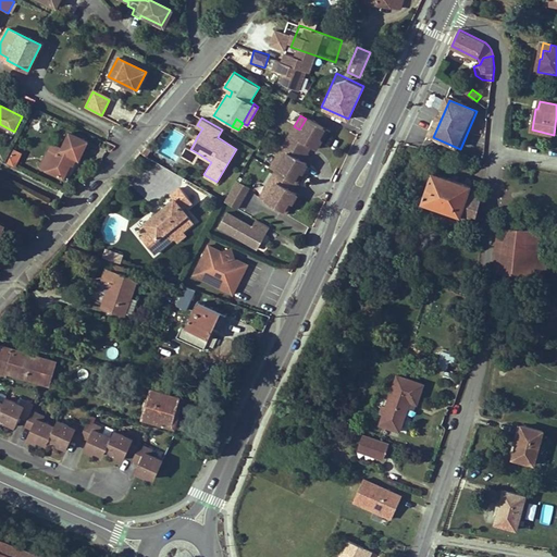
[(306,119),(299,130),(294,126),(275,158),(281,161),(280,163),(296,173),(297,172),(300,174),(306,164),(300,161),(295,158),(304,144),(309,146),(314,149),(320,140),(317,139),(322,128),(306,119)]
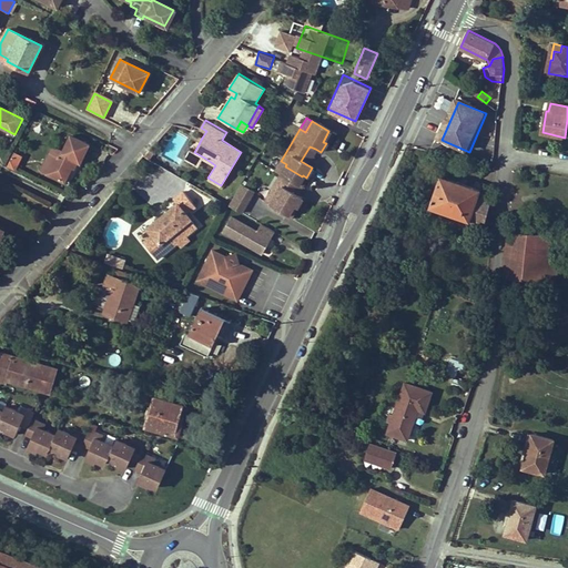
[(328,131),(323,142),(326,143),(332,133),(328,131)]
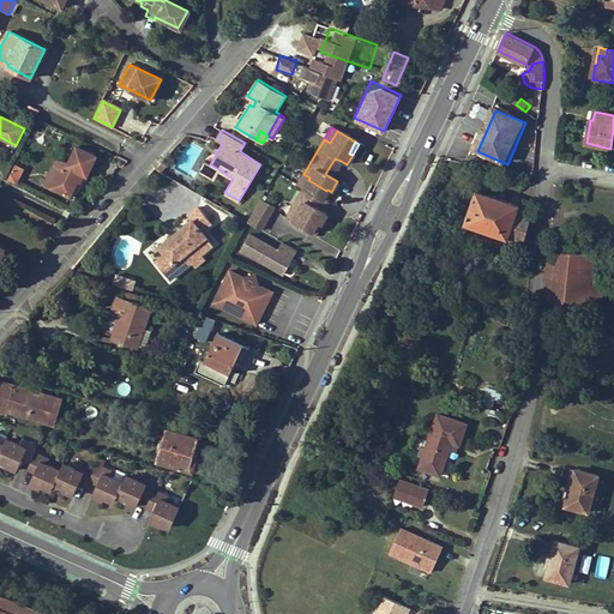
[(68,158),(56,152),(49,168),(43,182),(76,198),(97,154),(77,143),(68,158)]
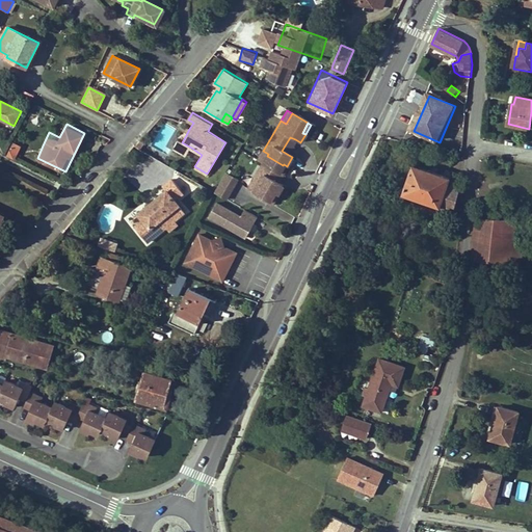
[(290,137),(282,151),(287,154),(295,139),(290,137)]
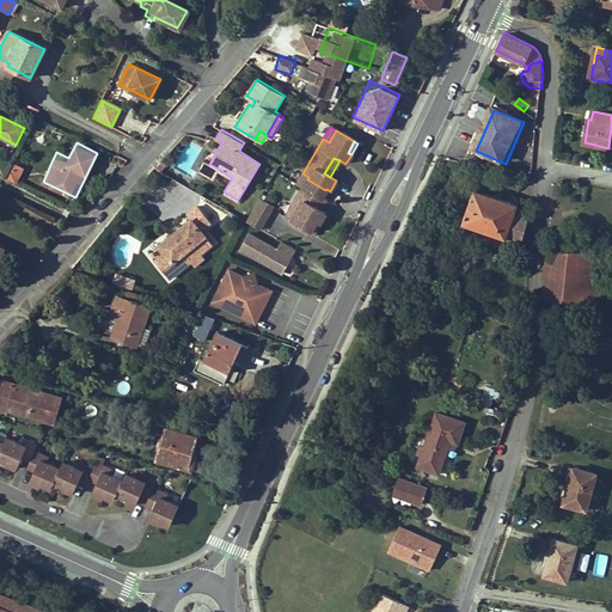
[(215,178),(220,170),(209,164),(204,160),(200,170),(215,178)]
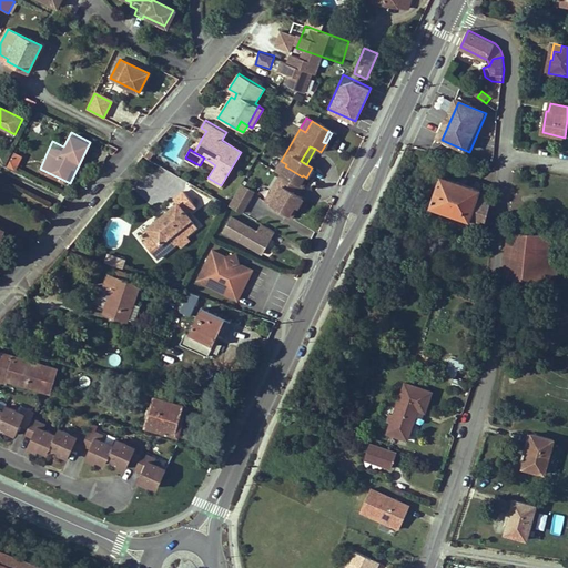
[(9,163),(17,166),(22,153),(16,150),(9,163)]
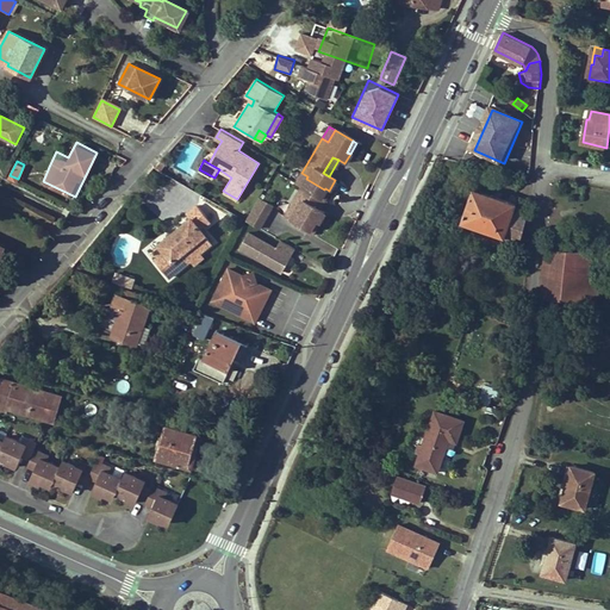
[(300,175),(294,185),(300,188),(306,179),(300,175)]
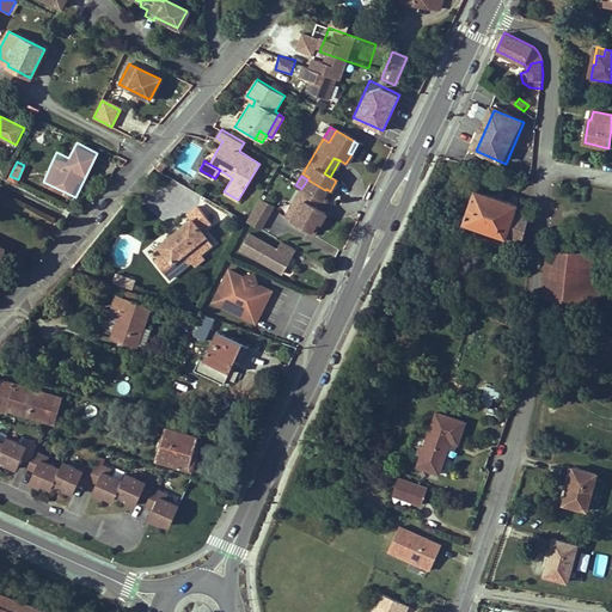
[(319,224),(325,213),(319,209),(313,207),(318,197),(322,199),(325,190),(307,179),(301,189),(292,207),(297,209),(289,221),(308,233),(316,222),(319,224)]
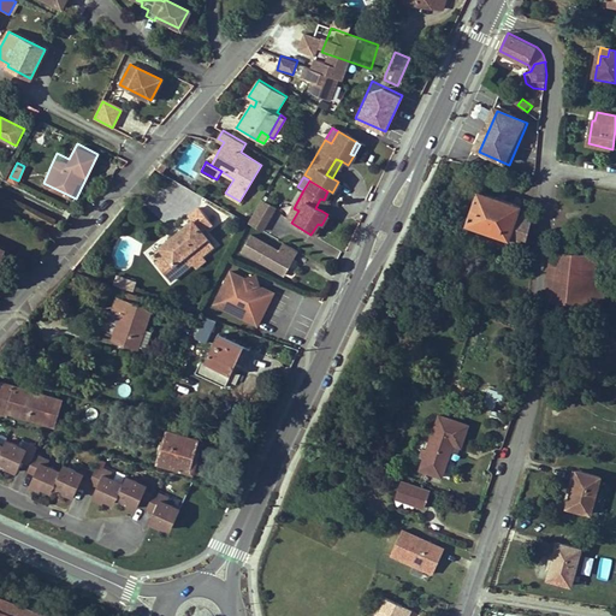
[(479,190),(467,224),(510,240),(510,237),(526,243),(533,219),(519,213),(521,206),(480,190),(479,190)]
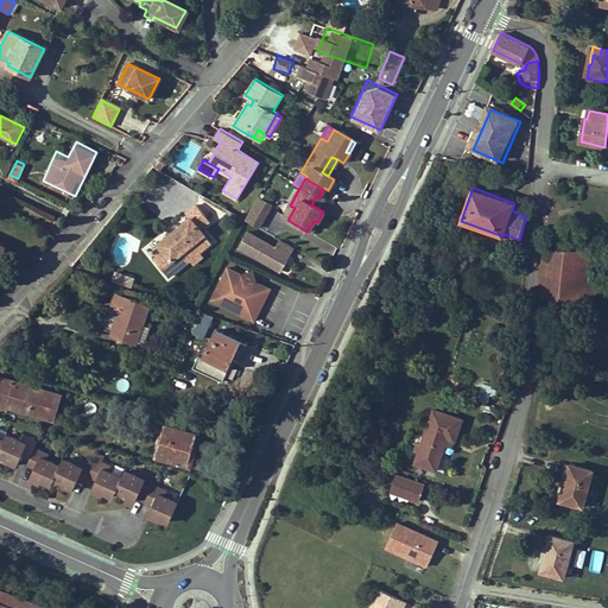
[(316,196),(311,206),(317,208),(327,191),(323,189),(320,197),(316,196)]
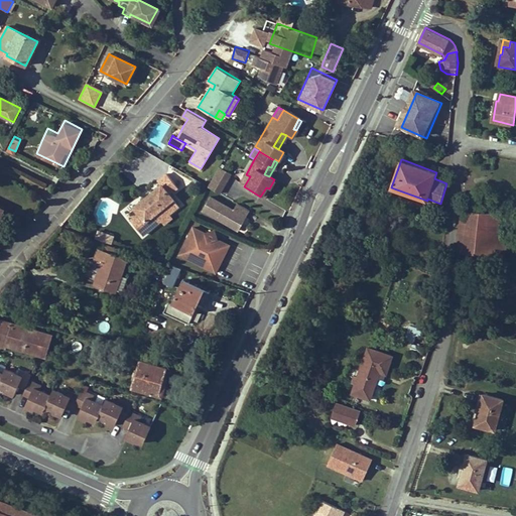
[(219,192),(230,174),(218,167),(207,186),(219,192)]
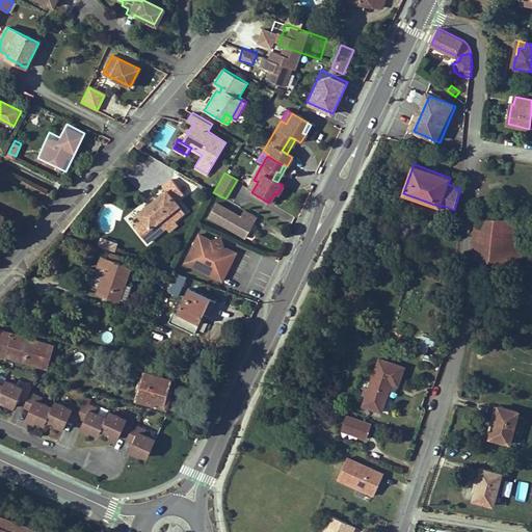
[(147,242),(166,227),(164,223),(171,218),(174,220),(184,213),(174,200),(183,192),(173,179),(163,186),(166,191),(157,198),(159,201),(151,207),(149,205),(138,213),(143,220),(135,227),(147,242)]
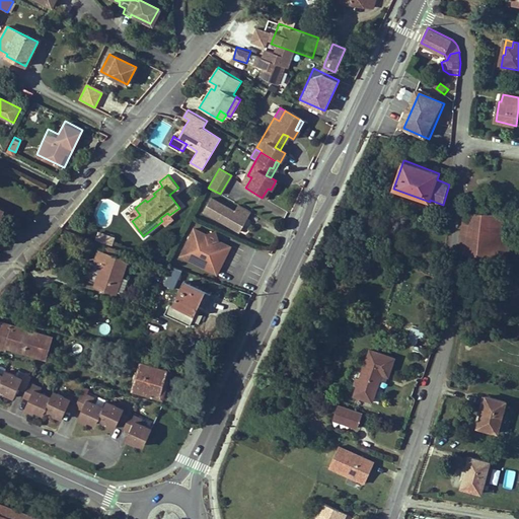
[(245,188),(251,177),(247,175),(241,186),(245,188)]
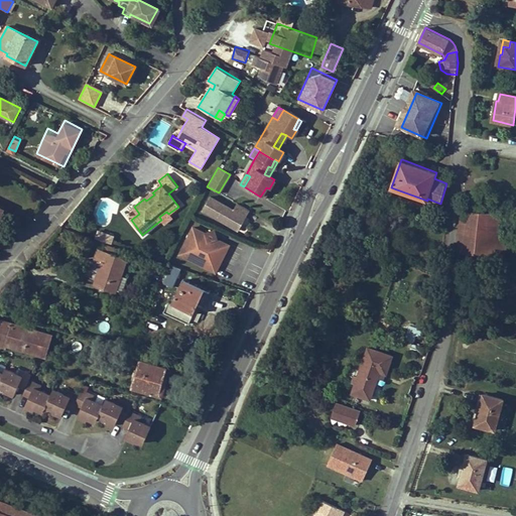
[(264,199),(269,188),(266,187),(260,197),(264,199)]
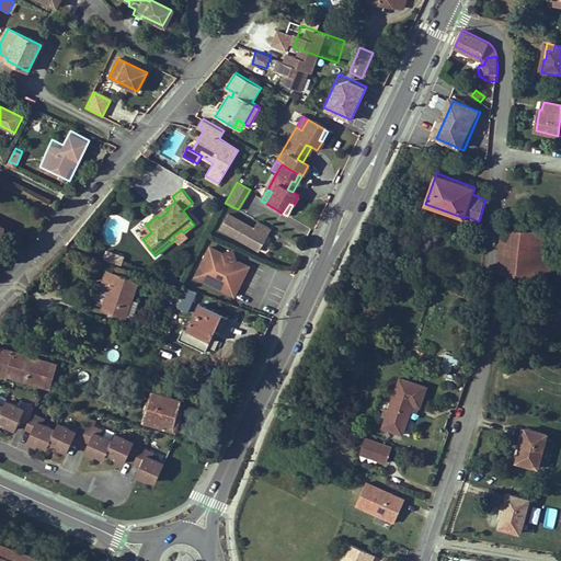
[(259,252),(272,229),(256,220),(253,226),(228,210),(217,228),(259,252)]
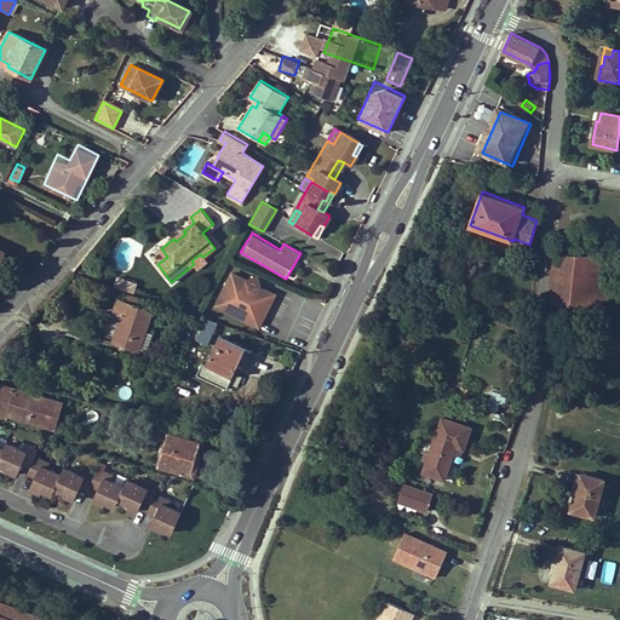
[(151,257),(158,264),(167,257),(161,248),(151,257)]
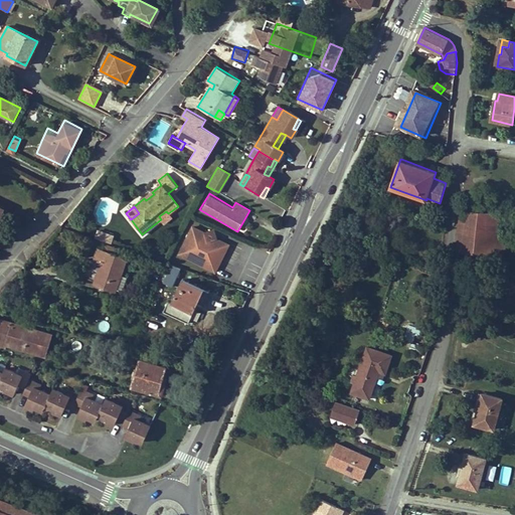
[(461,209),(457,251),(470,253),(471,235),(486,236),(489,212),(461,209)]
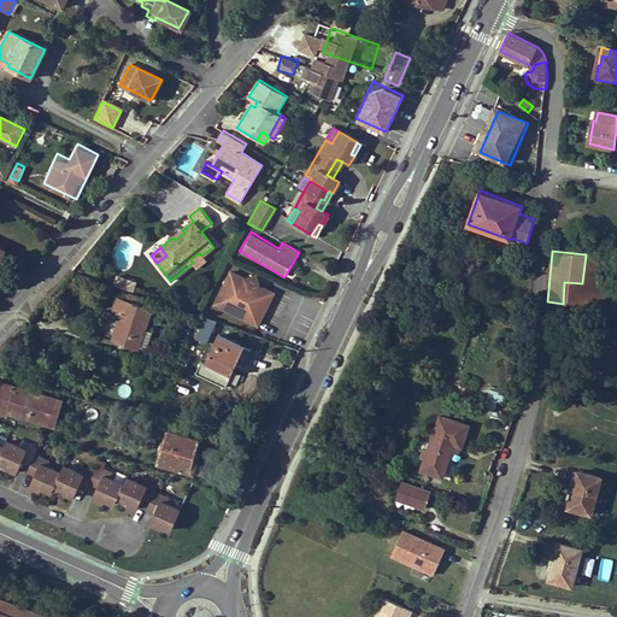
[(205,260),(201,256),(199,253),(191,259),(193,263),(195,266),(197,268),(205,260)]
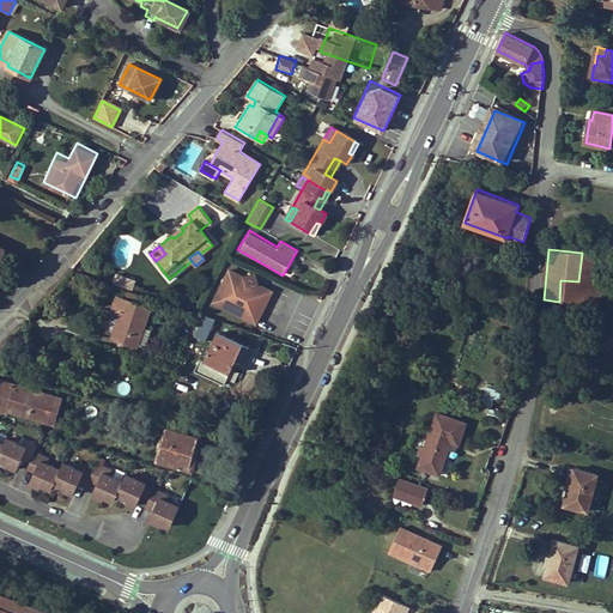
[(600,265),(601,255),(582,253),(578,281),(560,280),(559,302),(588,304),(589,285),(592,263),(598,265),(600,265)]
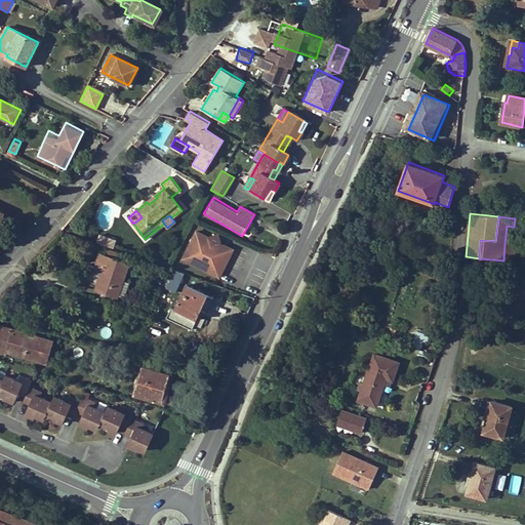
[(219,277),(234,249),(221,243),(218,234),(209,237),(197,231),(183,258),(219,277)]
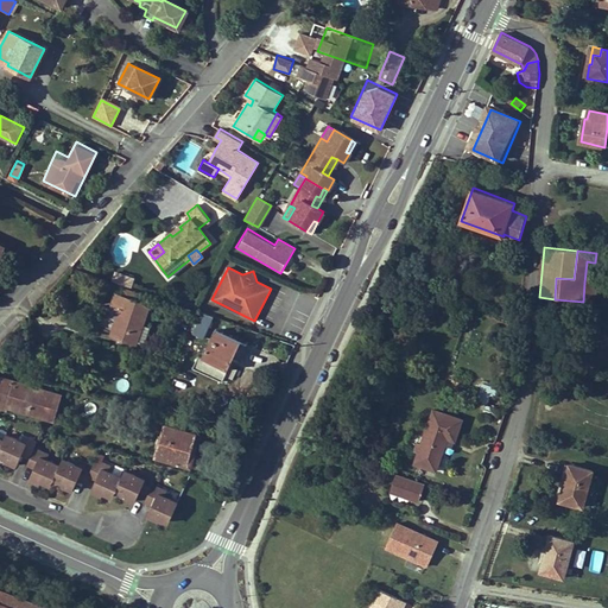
[(83,272),(75,270),(70,284),(77,286),(80,283),(86,285),(88,276),(82,273),(83,272)]
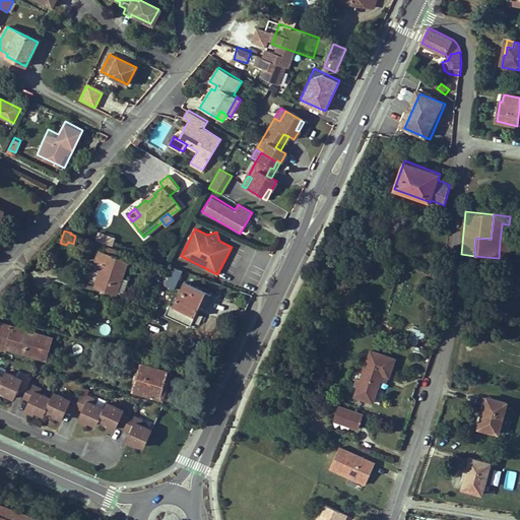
[(98,231),(94,240),(113,245),(115,236),(98,231)]
